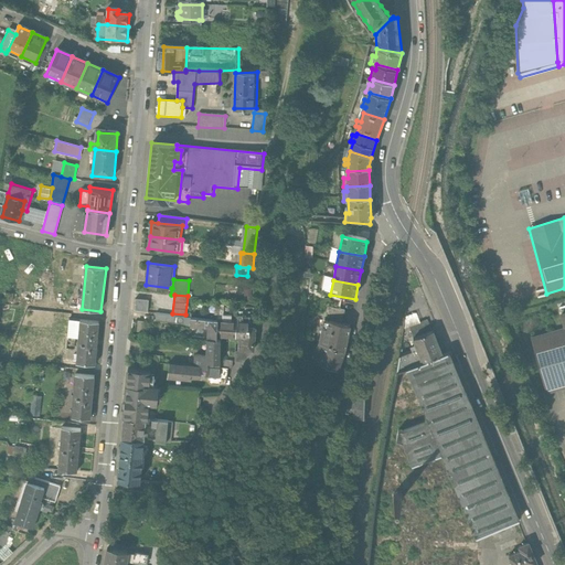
[(148,300),(135,299),(134,310),(147,311),(148,300)]
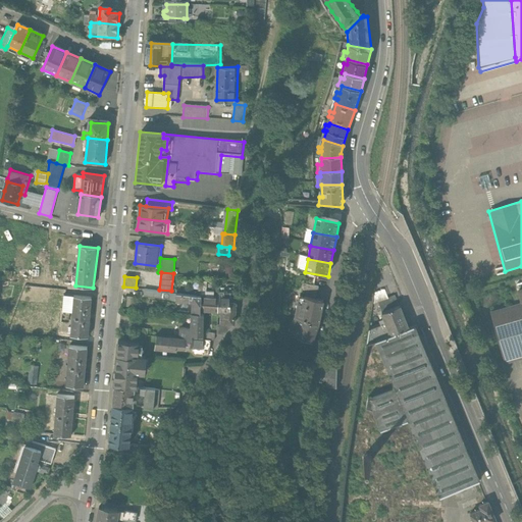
[(318,290),(303,286),(302,293),(305,293),(304,300),(315,303),(318,290)]
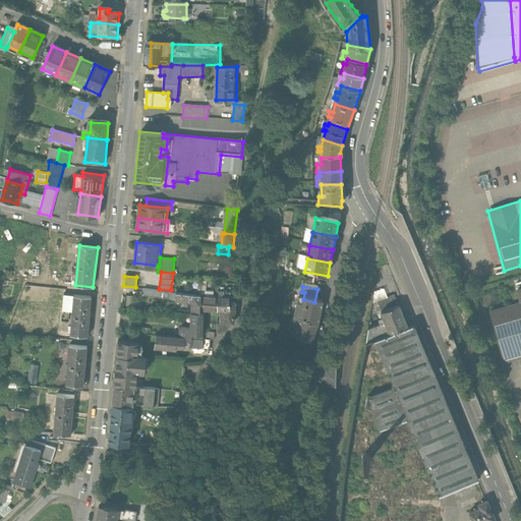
[(505,359),(520,355),(520,288),(517,290),(520,303),(493,310),(505,359)]
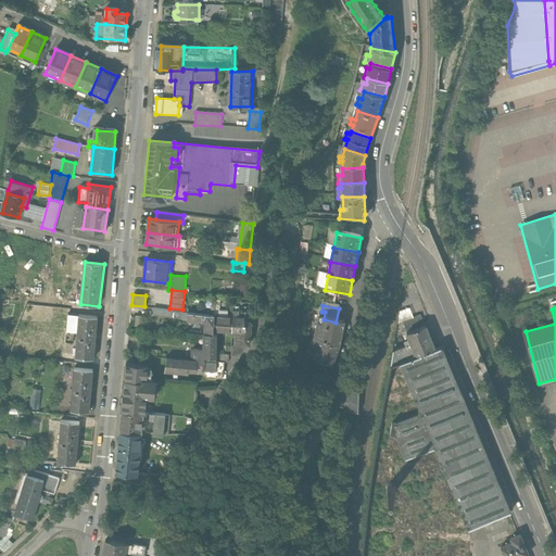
[(172,317),(173,310),(153,308),(153,316),(172,317)]
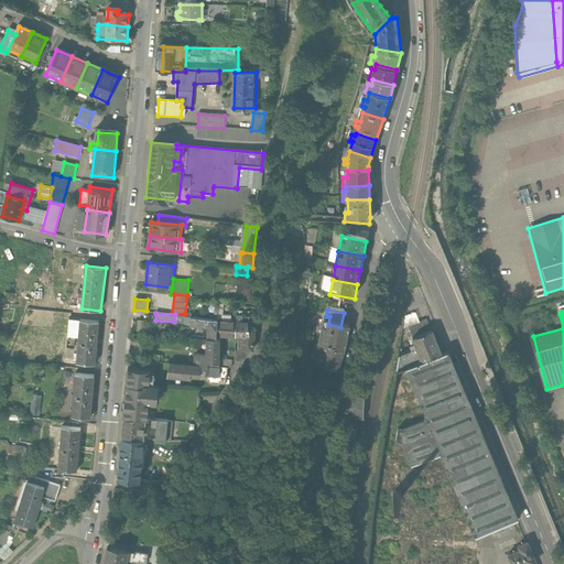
[(221,318),(175,314),(174,322),(181,323),(190,325),(206,326),(206,338),(218,338),(218,336),(220,336),(221,318)]
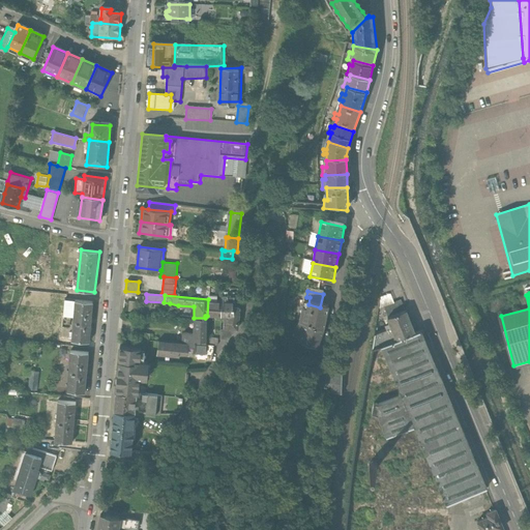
[(227,295),(222,295),(222,299),(222,316),(233,317),(233,307),(234,300),(227,300),(227,295)]
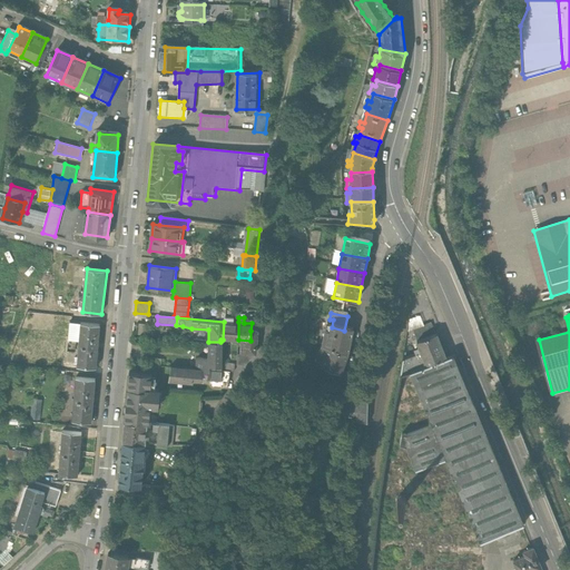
[(238,322),(224,322),(223,340),(238,340),(238,322)]
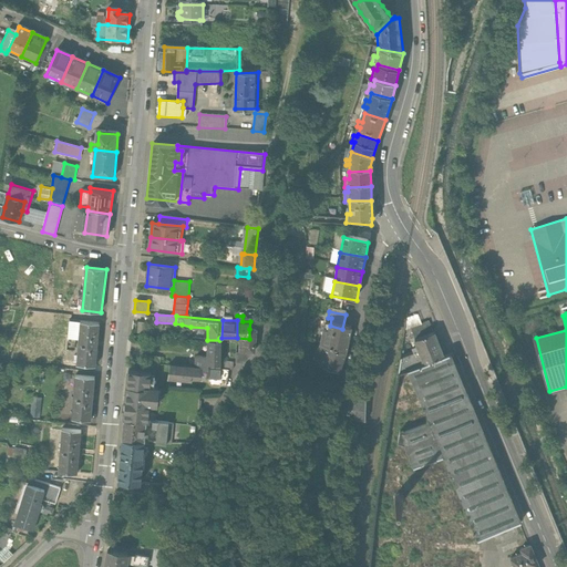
[(100,323),(80,321),(75,364),(95,367),(100,323)]
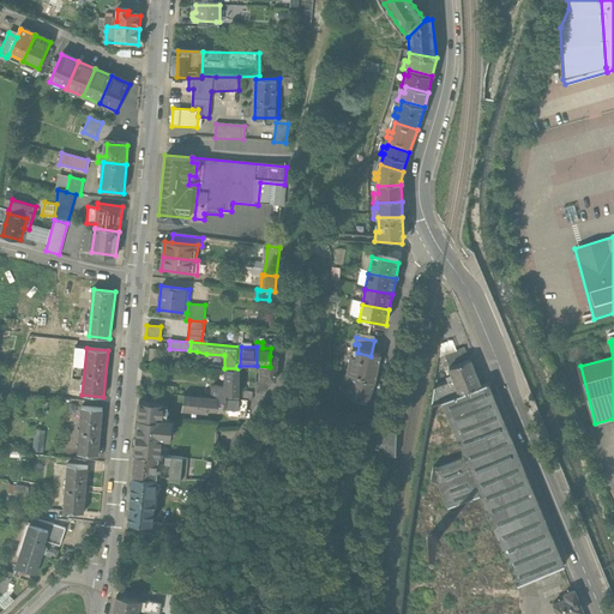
[(464,349),(444,357),(449,369),(469,361),(464,349)]
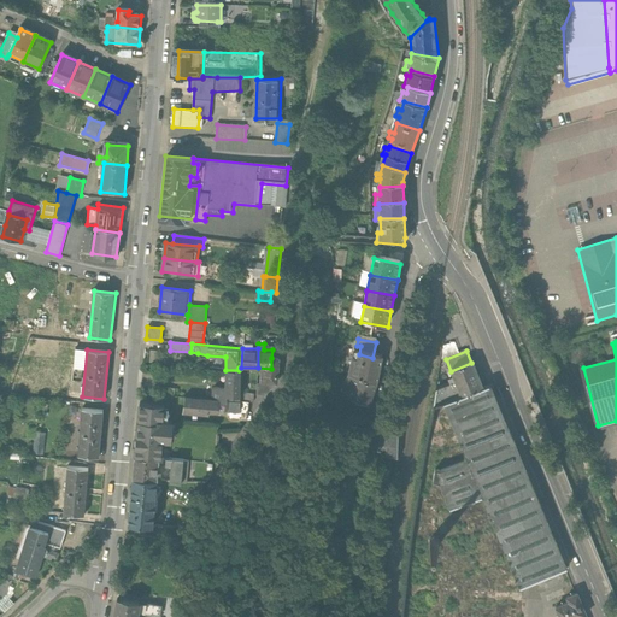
[(372,358),(359,354),(357,362),(352,360),(347,378),(353,380),(376,385),(381,359),(372,358)]
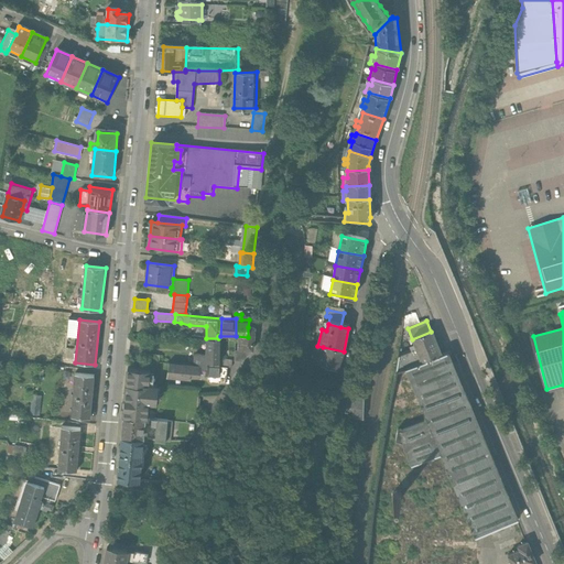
[(243,337),(242,349),(253,350),(256,327),(248,327),(248,337),(243,337)]
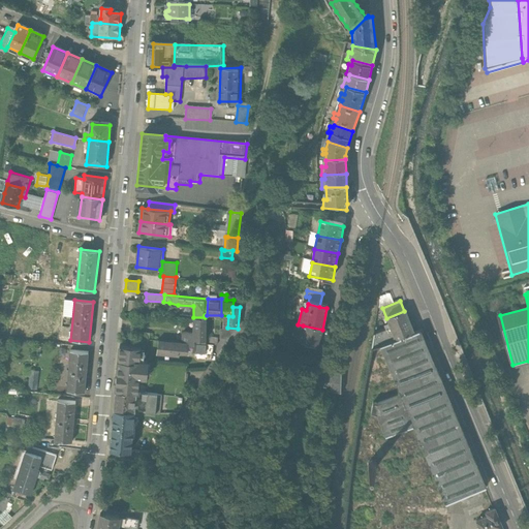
[(404,311),(386,318),(390,323),(384,325),(386,331),(373,336),(371,350),(381,346),(413,333),(405,310),(404,311)]
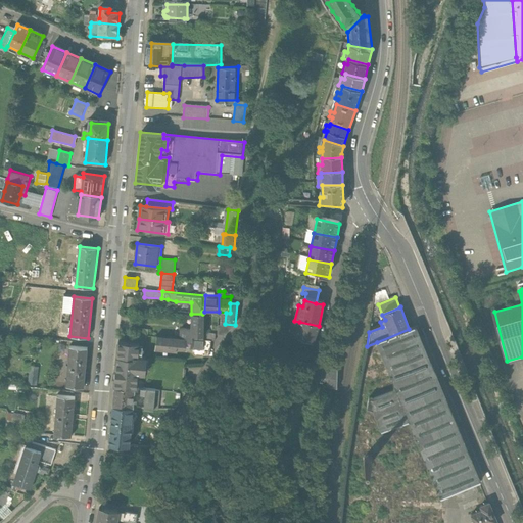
[(179,337),(203,338),(203,315),(202,314),(191,314),(190,327),(179,327),(179,337)]
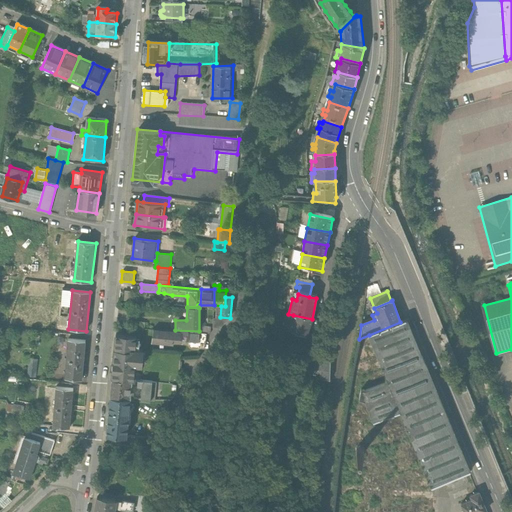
[(312,319),(293,315),(292,320),(287,319),(285,324),(290,326),(288,332),(306,337),(312,319)]
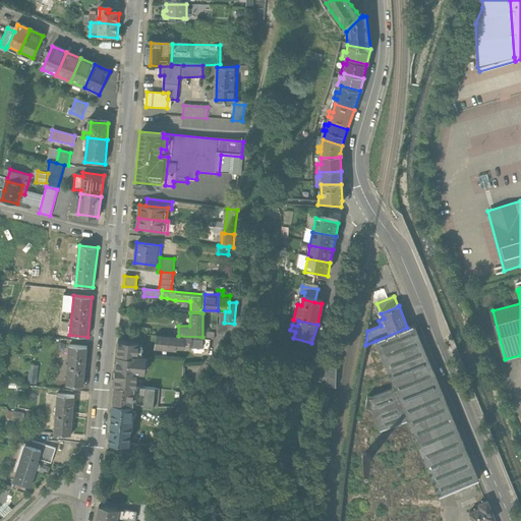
[(478,479),(429,360),(428,360),(413,325),(407,328),(375,341),(396,387),(372,397),(367,396),(367,406),(371,406),(382,431),(408,421),(440,496),(478,479)]
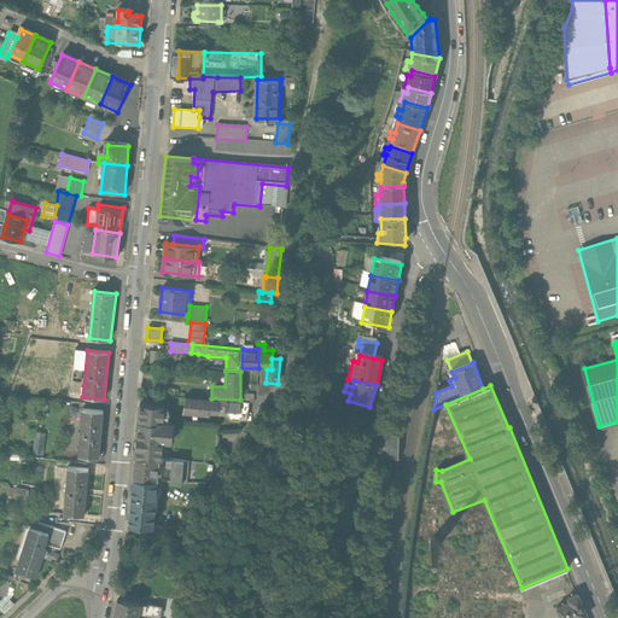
[(211,398),(184,397),(184,410),(207,412),(207,409),(226,409),(226,400),(211,398)]
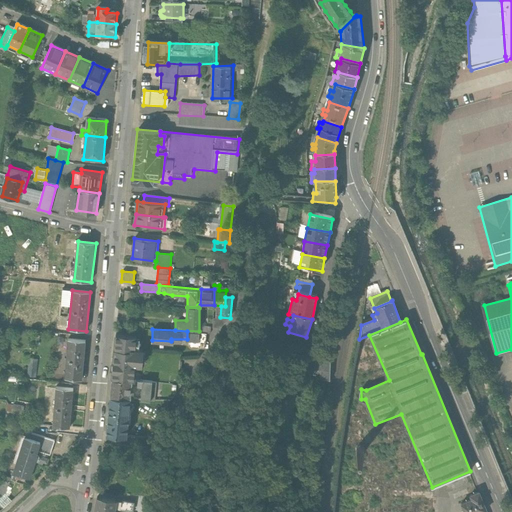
[(199,339),(199,331),(187,331),(187,339),(199,339)]
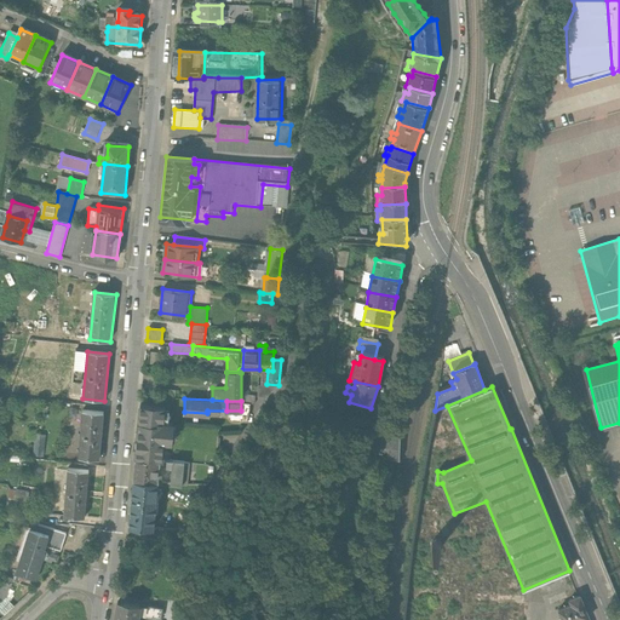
[(165,406),(141,403),(136,458),(159,460),(162,460),(165,442),(171,442),(173,423),(164,423),(165,406)]
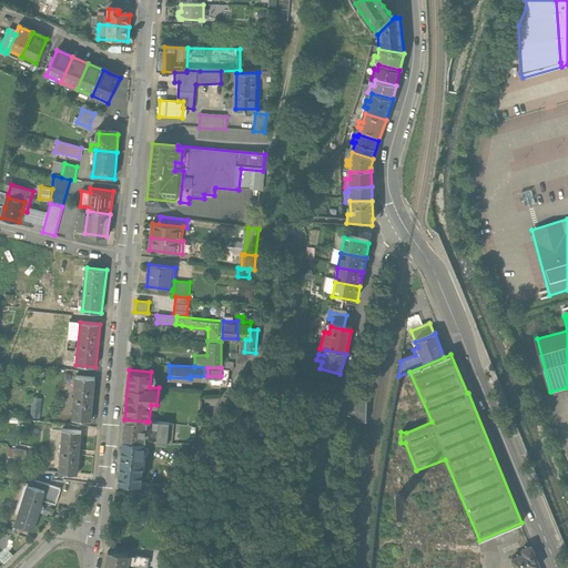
[(94,378),(74,376),(70,419),(90,422),(94,378)]
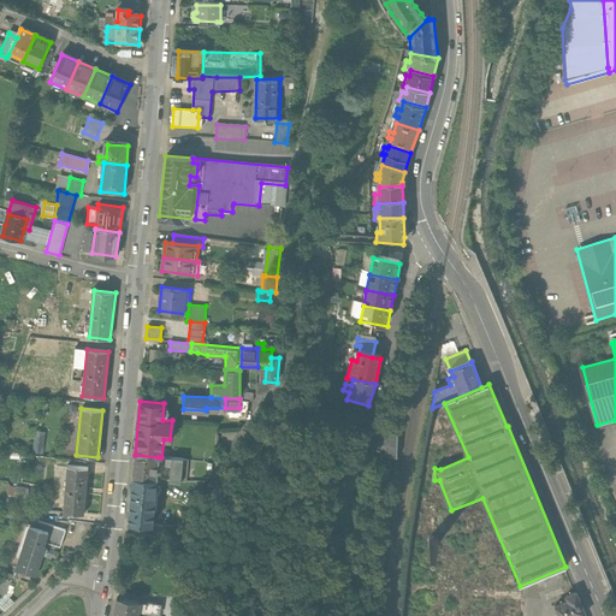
[(373,457),(396,460),(398,430),(375,428),(373,457)]
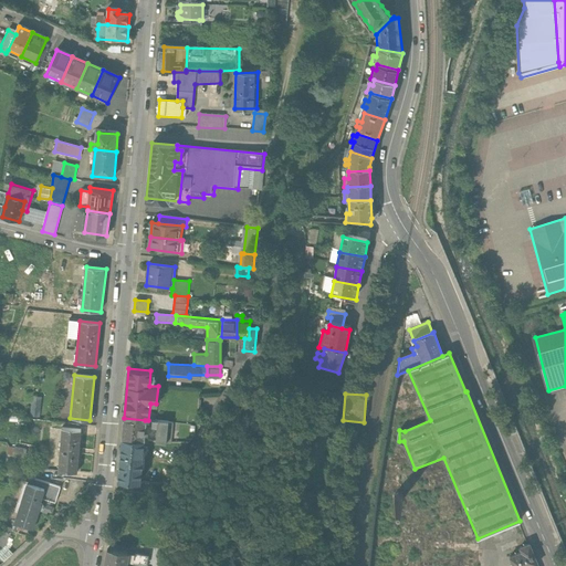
[(145,420),(124,418),(122,438),(144,440),(145,420)]
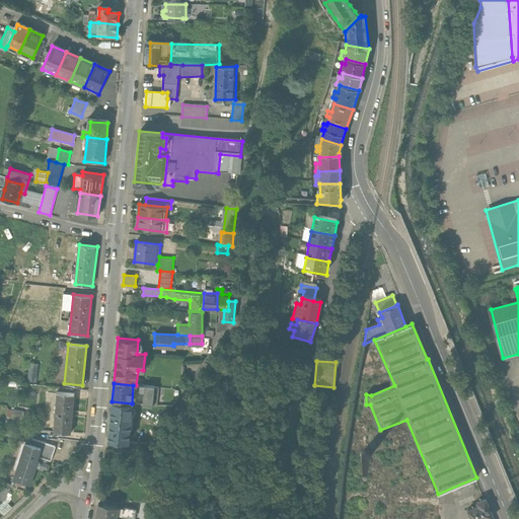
[(153,386),(145,386),(143,404),(152,405),(153,386)]
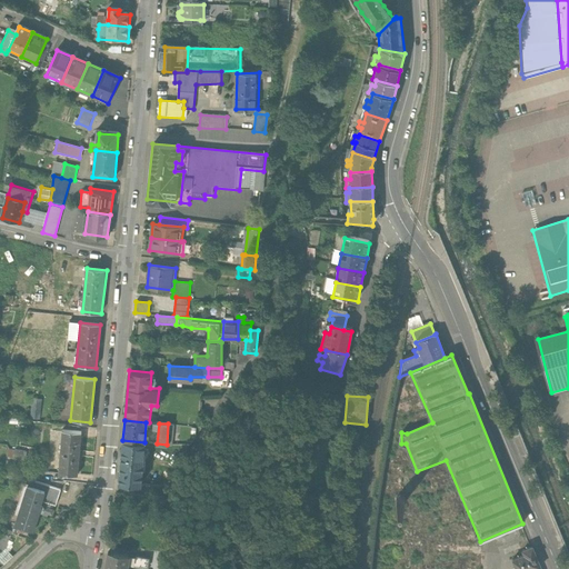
[(81,431),(60,429),(56,473),(77,475),(81,431)]
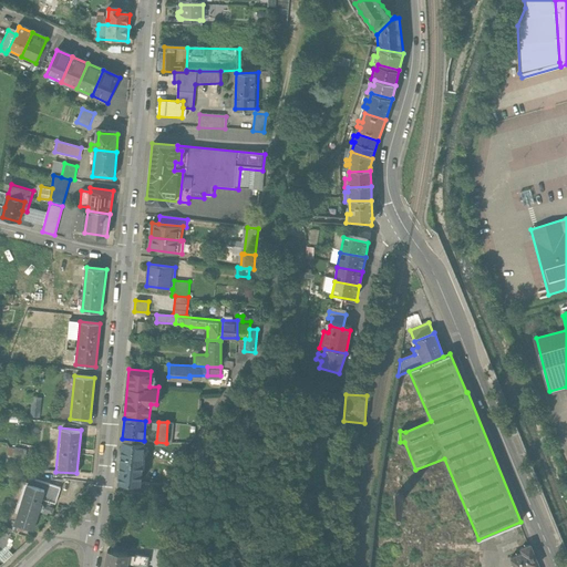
[(144,441),(122,439),(117,481),(140,483),(144,441)]
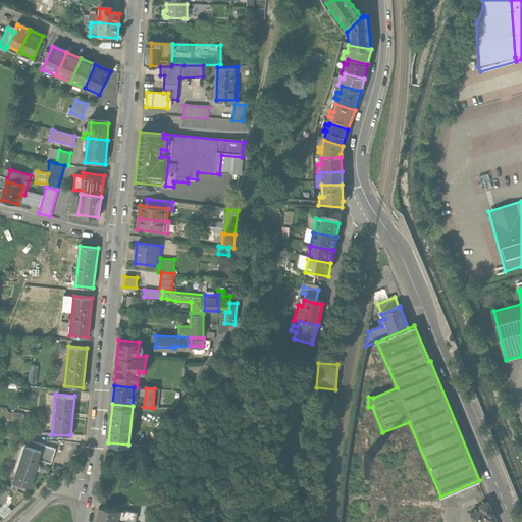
[(32,442),(31,448),(41,451),(38,459),(50,463),(54,450),(32,442)]
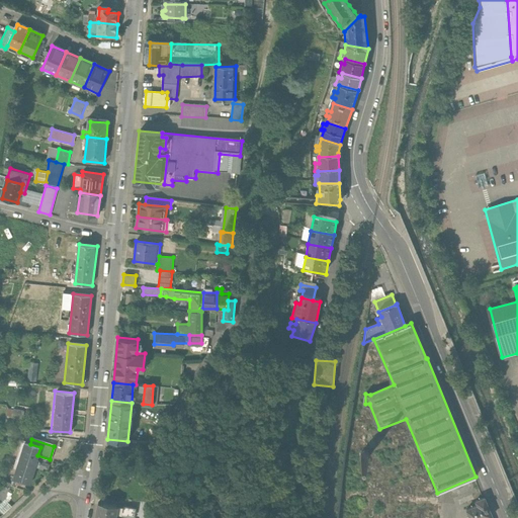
[(24,442),(12,478),(29,484),(35,465),(37,466),(39,465),(39,462),(39,460),(36,459),(37,455),(40,447),(30,444),(24,442)]
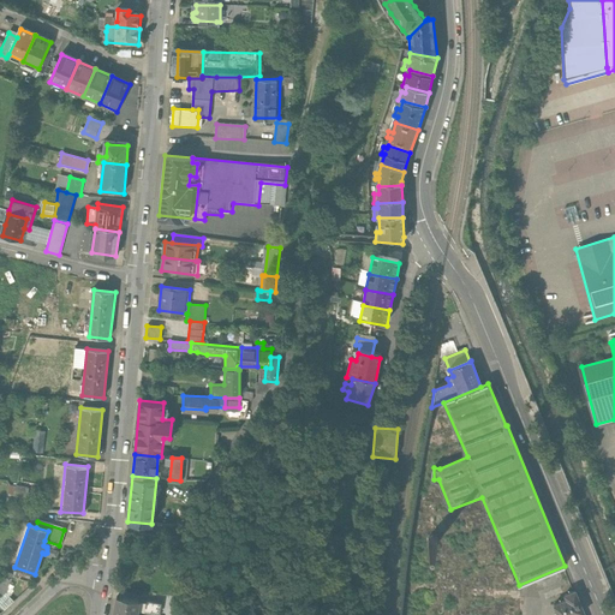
[(565,595),(566,599),(554,604),(557,614),(578,614),(585,613),(575,590),(565,595)]
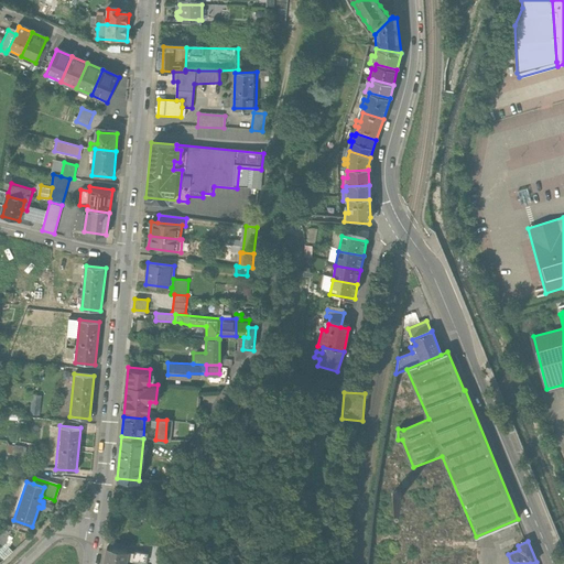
[(12,553),(4,545),(0,550),(0,557),(3,561),(12,553)]
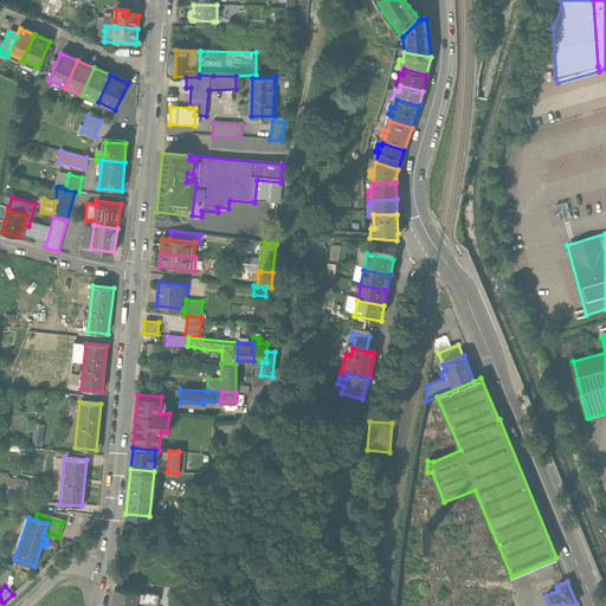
[(137,592),(115,588),(113,605),(115,605),(134,605),(135,601),(135,603),(137,592)]
